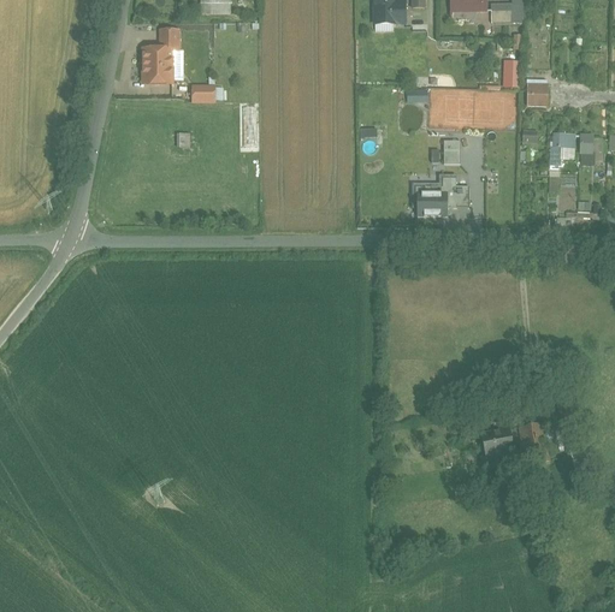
[(202,0),(203,13),(234,13),(232,0),(202,0)]
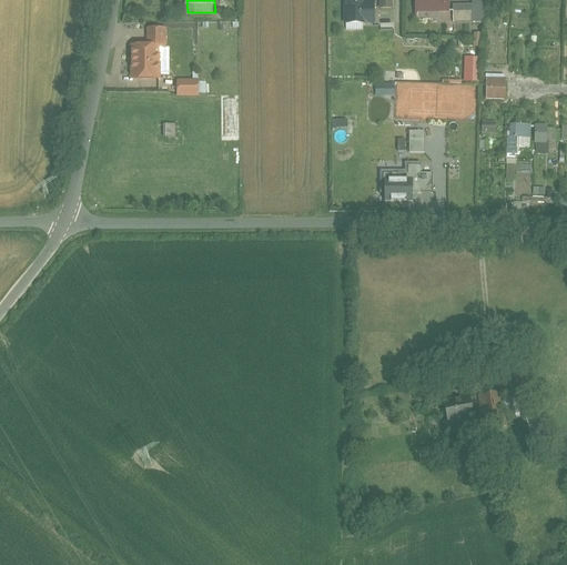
[(344,0),(345,17),(362,17),(362,20),(374,20),(373,0),(344,0)]
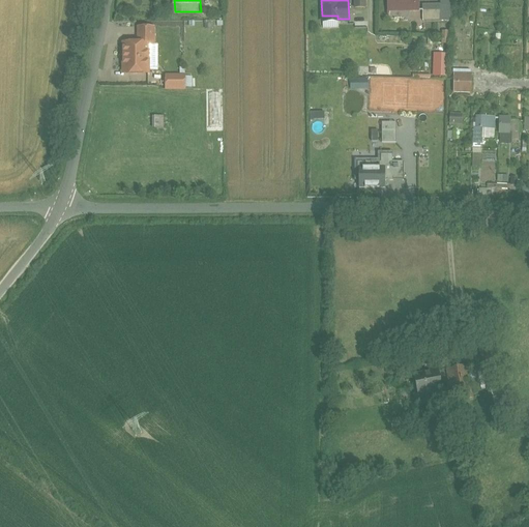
[(387,0),(388,10),(388,9),(417,8),(417,0),(387,0)]
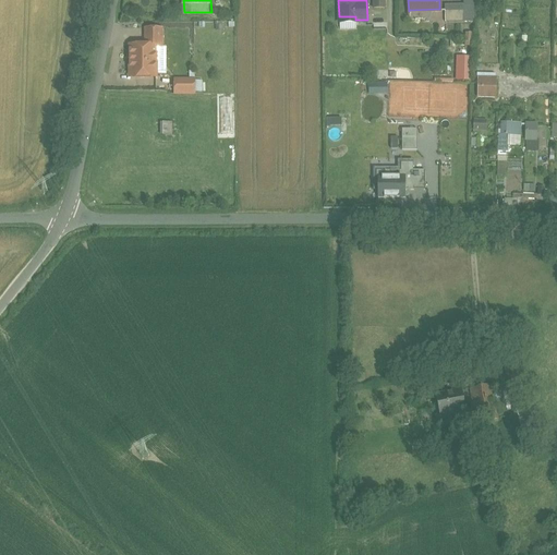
[(463,8),(444,9),(445,21),(463,20),(463,8)]
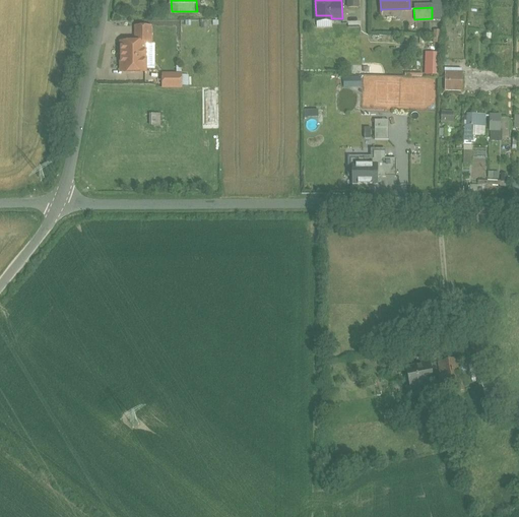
[(150,24),(135,24),(135,41),(145,41),(150,41),(150,24)]
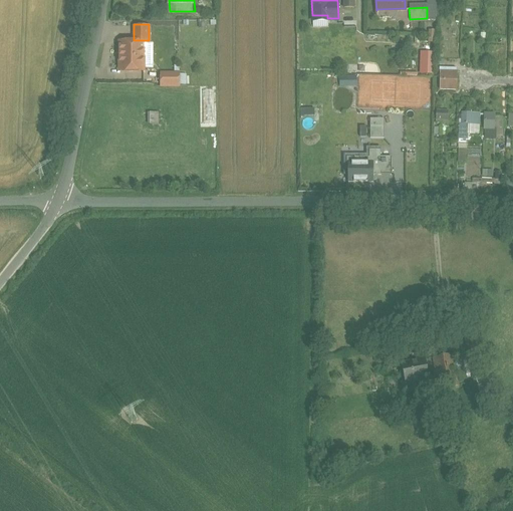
[(134,40),(119,40),(119,66),(127,66),(127,67),(130,69),(134,69),(136,67),(136,66),(144,66),(144,40),(134,40)]
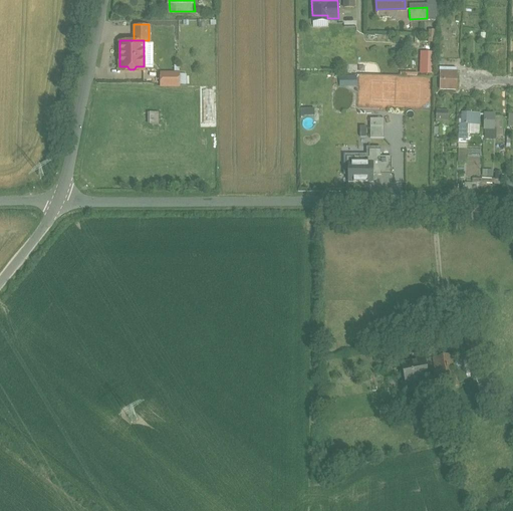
[(434,54),(422,54),(421,71),(433,71),(434,54)]
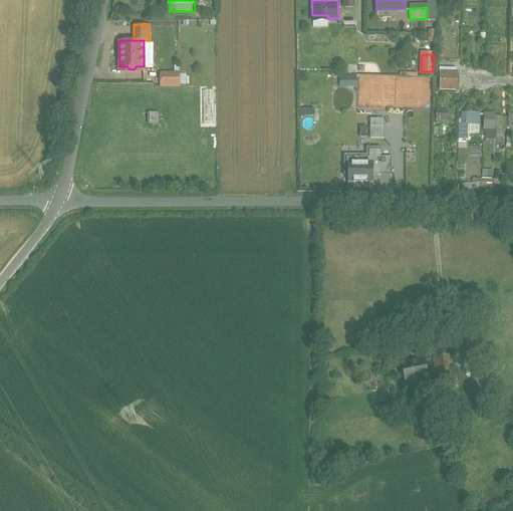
[(439,89),(456,89),(456,71),(455,71),(439,70),(439,89)]
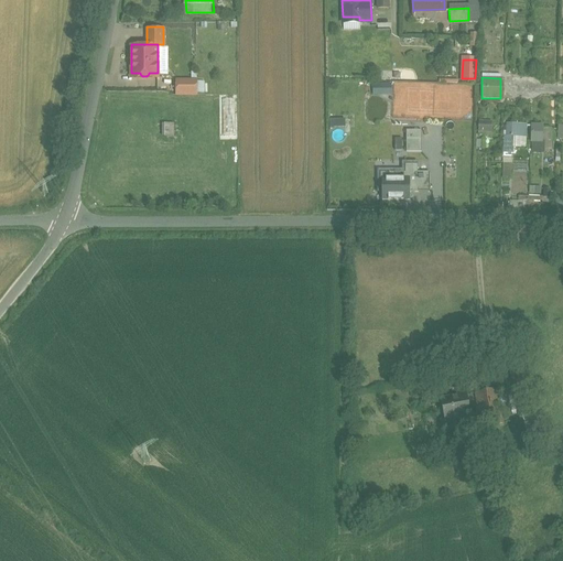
[(196,78),(176,78),(176,93),(196,93),(196,78)]
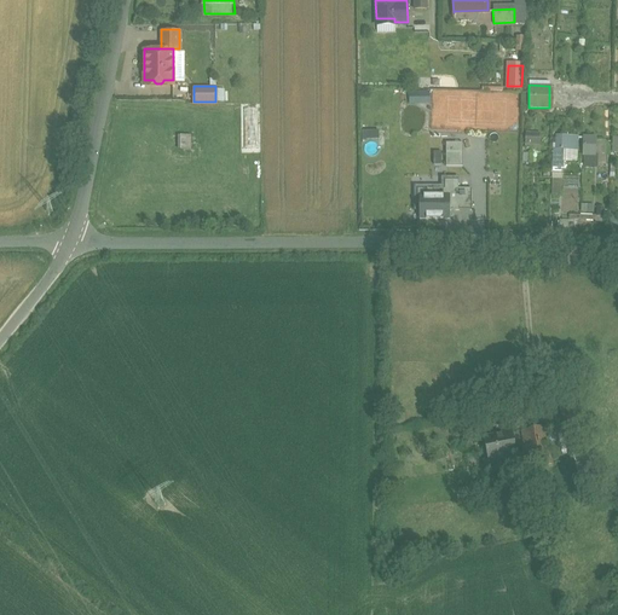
[(427,100),(427,90),(413,88),(413,99),(427,100)]
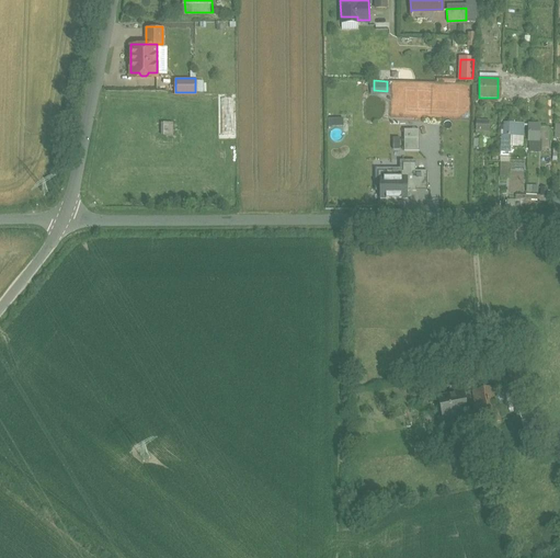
[(160,134),(171,134),(171,121),(160,121),(160,134)]
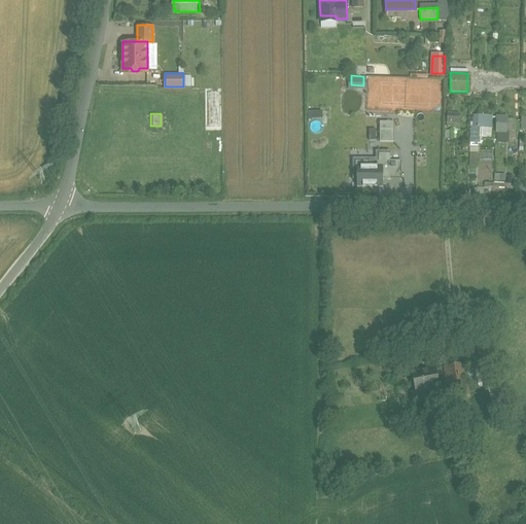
[(447,113),(447,125),(458,125),(458,113),(447,113)]
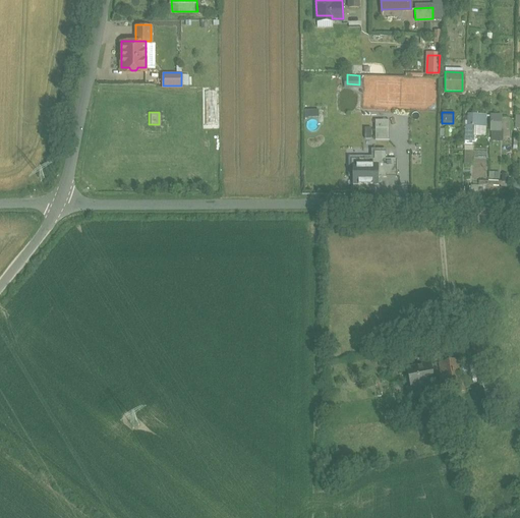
[(485,113),(466,113),(466,124),(485,125),(485,113)]
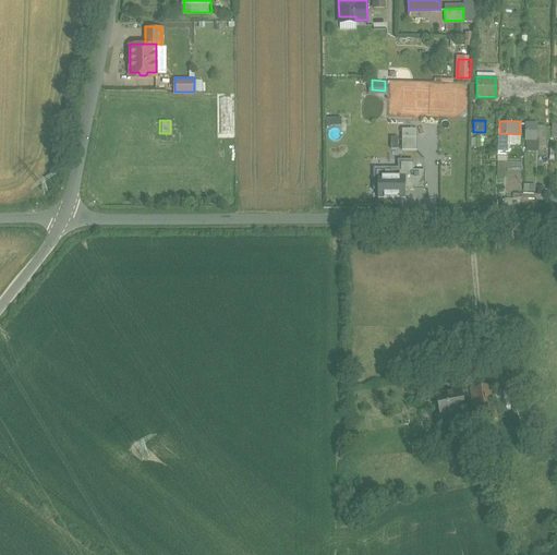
[(535,121),(524,121),(524,140),(535,140),(535,121)]
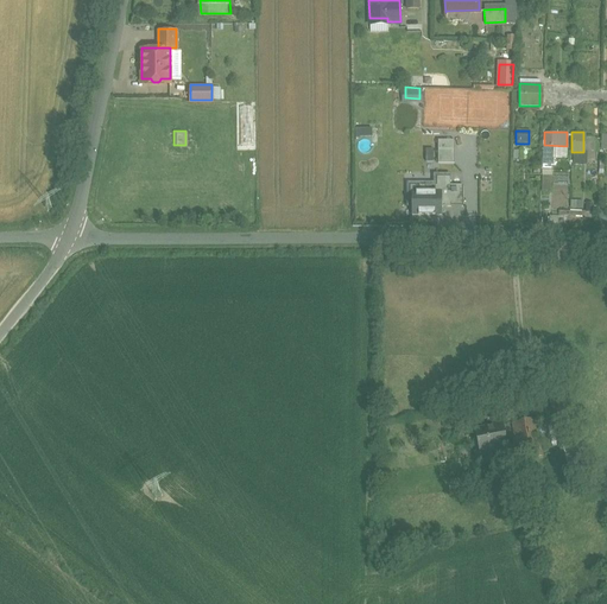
[(449,160),(449,137),(432,137),(432,160),(449,160)]
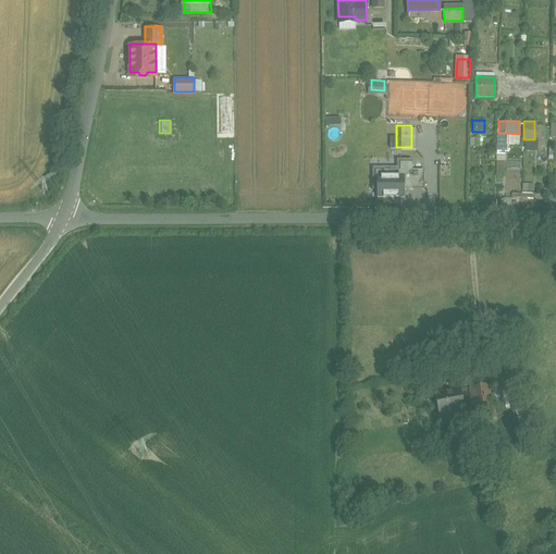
[(385,146),(396,145),(395,134),(385,135),(385,146)]
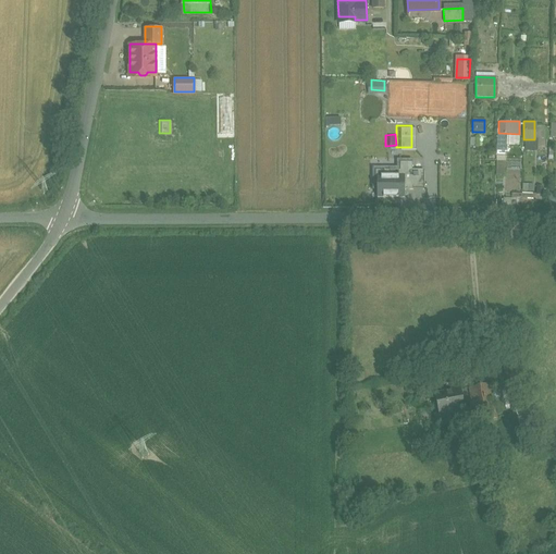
[(397,169),(375,169),(375,188),(421,187),(421,170),(411,170),(411,160),(397,160),(397,169)]
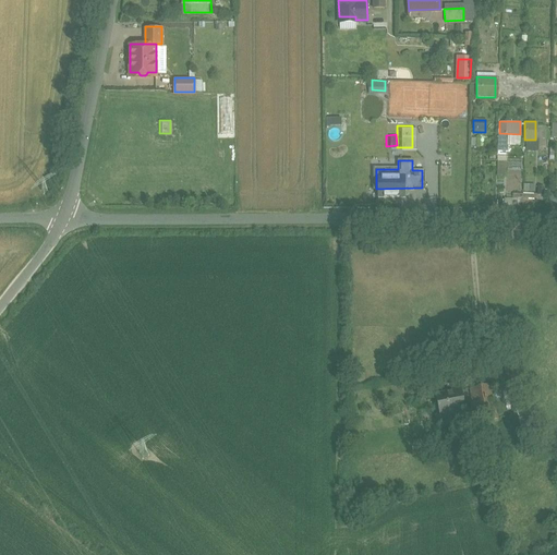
[(491,382),(470,386),(477,421),(498,417),(491,382)]
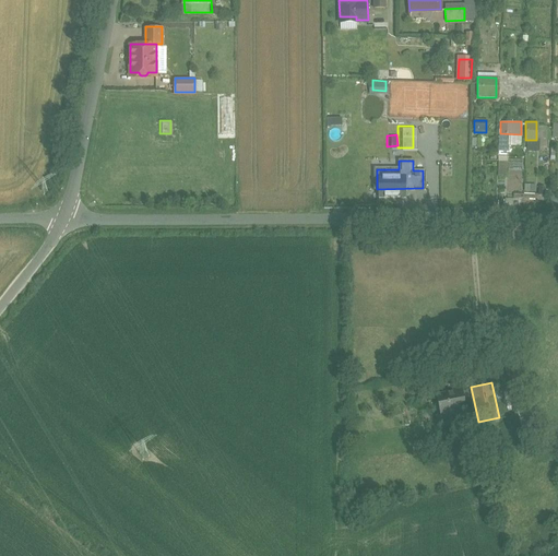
[(462,388),(437,393),(442,422),(452,420),(451,412),(466,409),(462,388)]
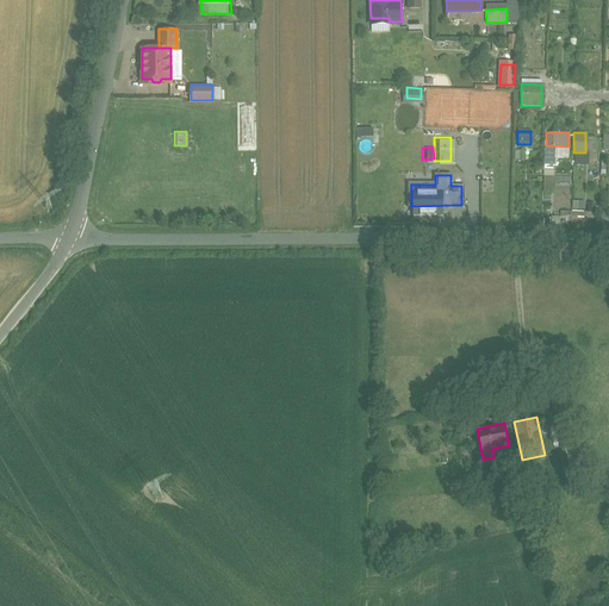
[(571,425),(559,429),(561,439),(564,438),(573,436),(571,425)]
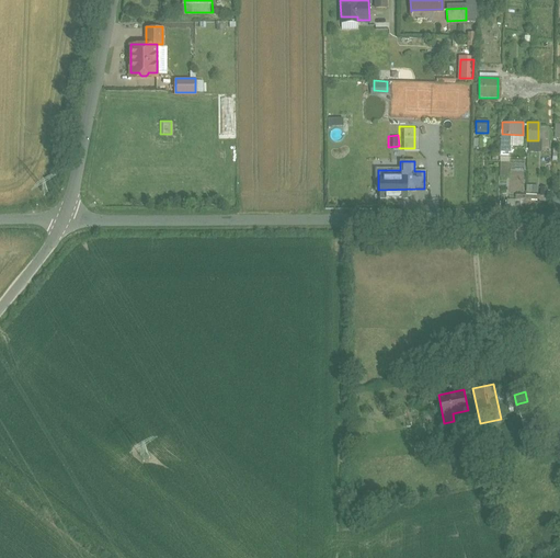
[(533,424),(527,401),(518,403),(524,426),(533,424)]
